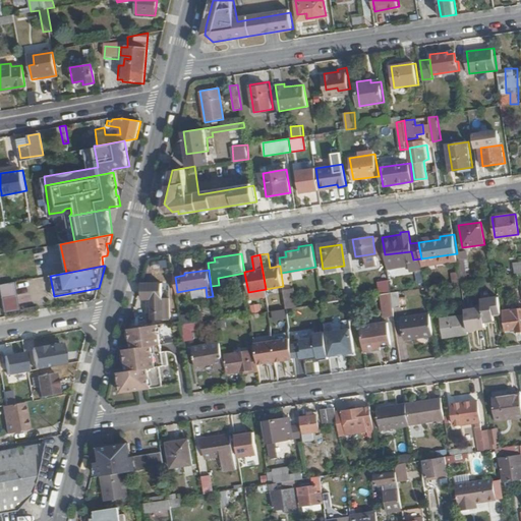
[(391,280),(380,281),(380,292),(392,291),(391,280)]
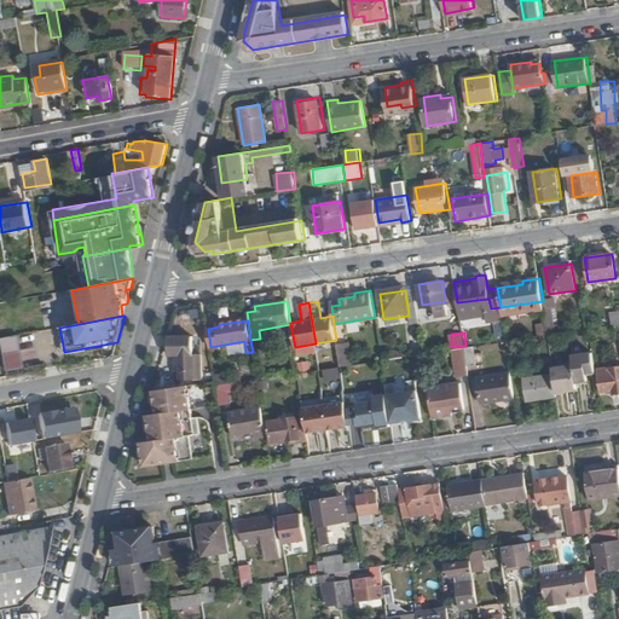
[(24,368),(18,335),(0,339),(6,371),(24,368)]
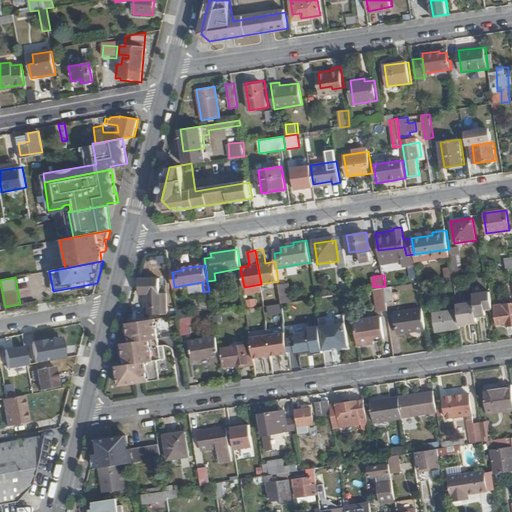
[(167,315),(167,293),(161,293),(161,278),(140,279),(140,294),(150,293),(150,315),(167,315)]
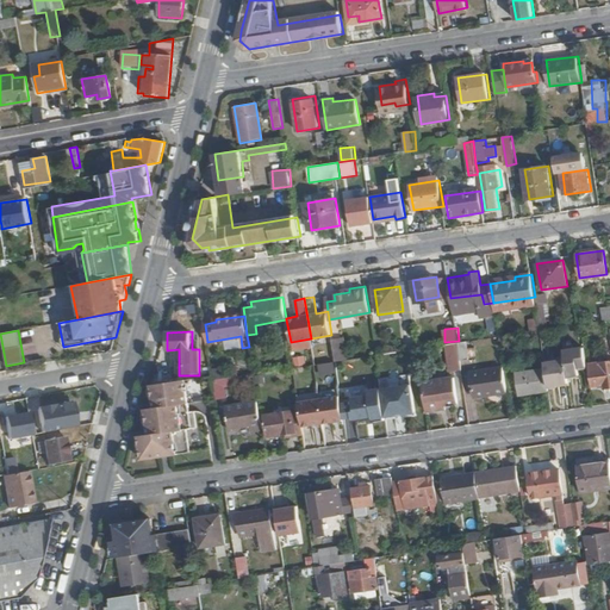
[(508,350),(505,335),(498,336),(500,352),(508,350)]
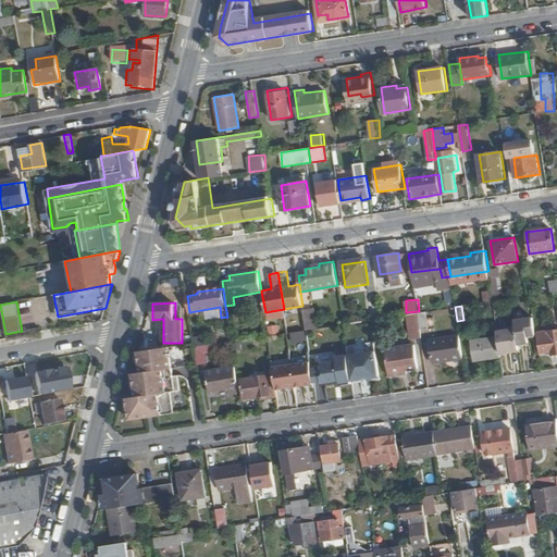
[(317,327),(313,307),(302,308),(306,330),(317,327)]
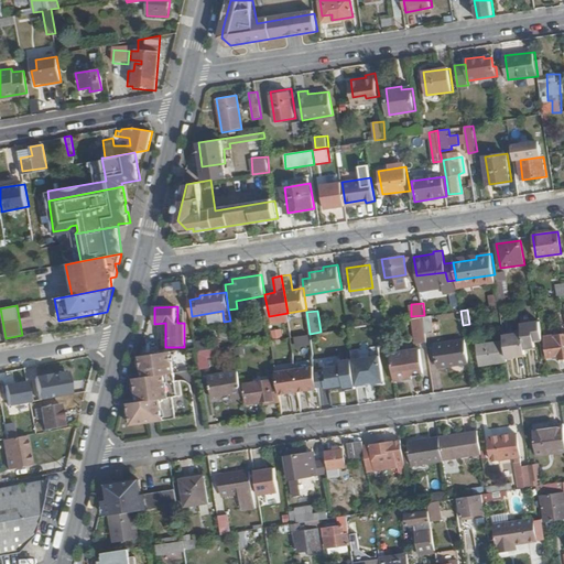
[(433,332),(431,315),(423,316),(425,333),(433,332)]
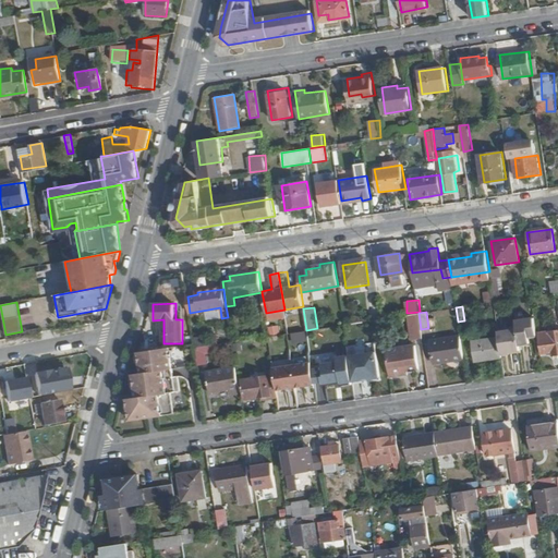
[(421,329),(419,313),(403,315),(405,331),(421,329)]
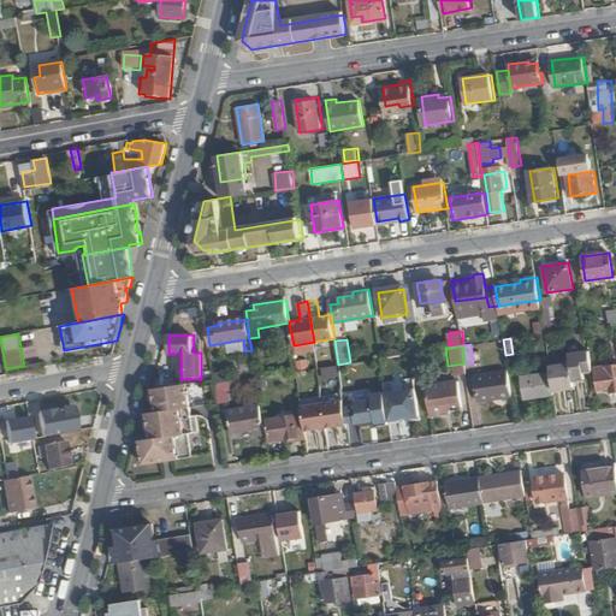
[(585,379),(584,371),(593,369),(590,351),(570,354),(570,362),(550,366),(551,372),(554,390),(575,386),(574,380),(585,379)]
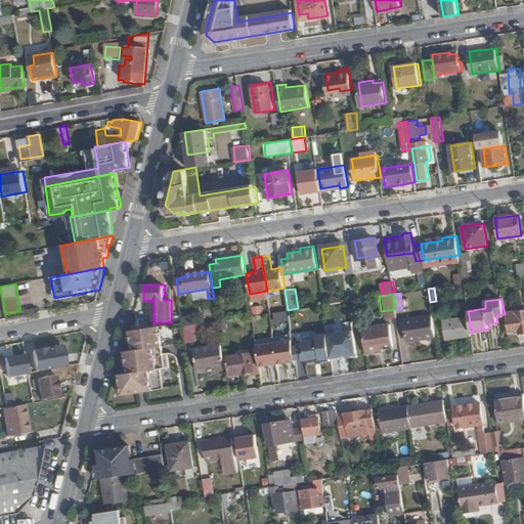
[(290,318),(288,310),(275,312),(276,320),(290,318)]
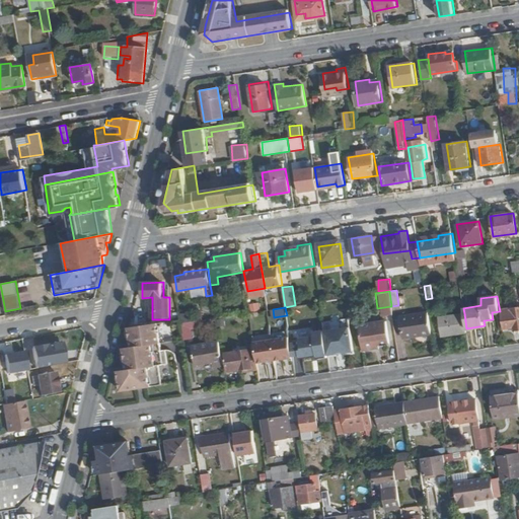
[(518,328),(518,307),(501,310),(505,328),(513,327),(513,329),(518,328)]
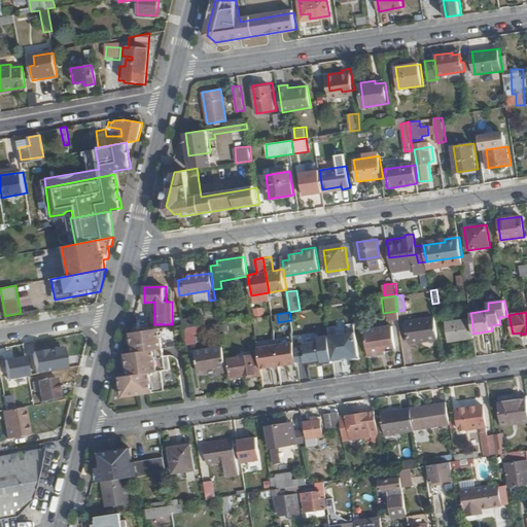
[(437,337),(434,316),(407,320),(410,343),(423,341),(423,339),(437,337)]
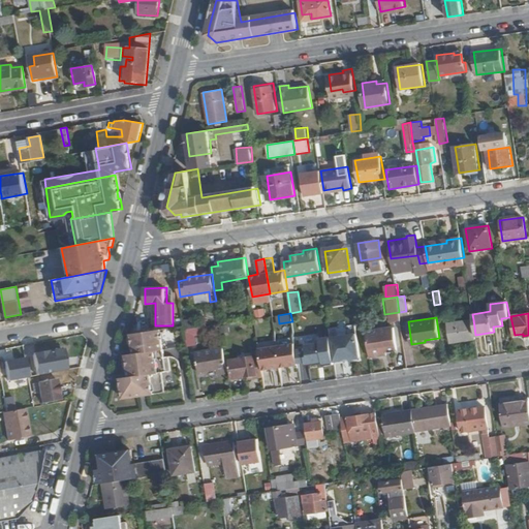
[(475,335),(473,319),(446,323),(449,342),(476,339),(475,335)]
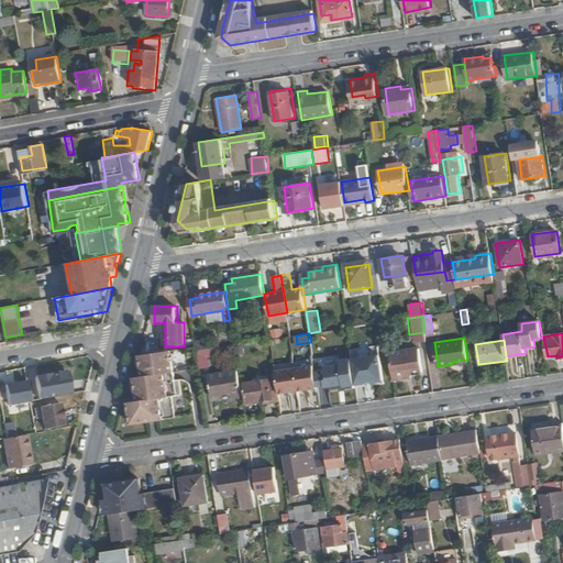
[(210,364),(207,349),(197,350),(200,366),(210,364)]
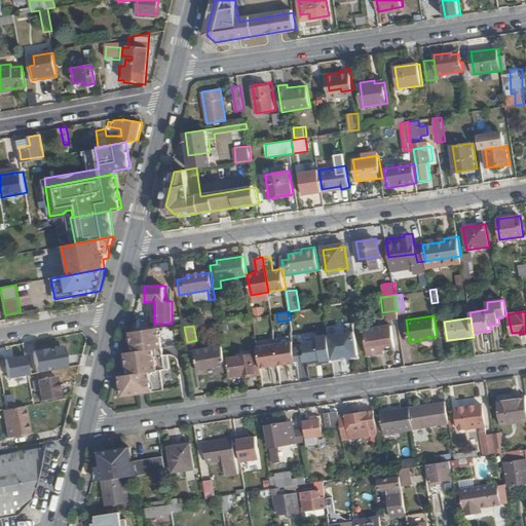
[(396,346),(392,326),(364,329),(368,355),(383,353),(382,349),(396,346)]
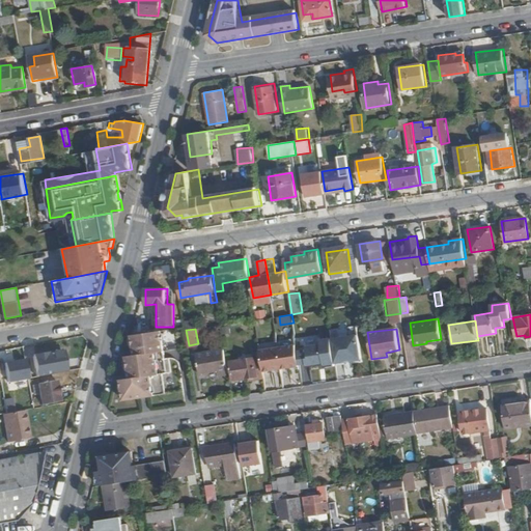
[(362,358),(357,330),(331,334),(331,336),(335,362),(344,360),(344,359),(353,358),(353,359),(362,358)]
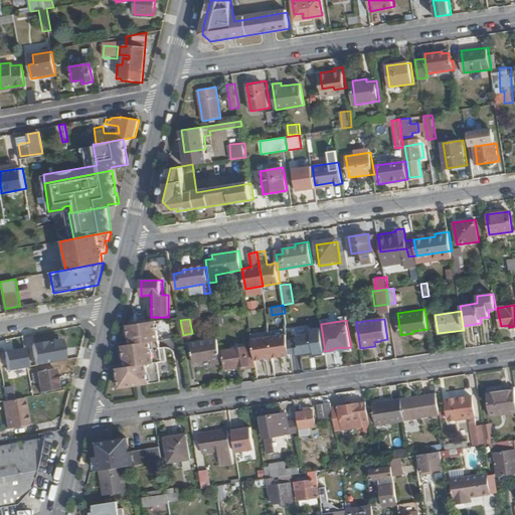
[(169,360),(166,346),(161,347),(157,321),(130,325),(133,344),(125,345),(127,366),(119,367),(122,387),(163,382),(160,361),(169,360)]
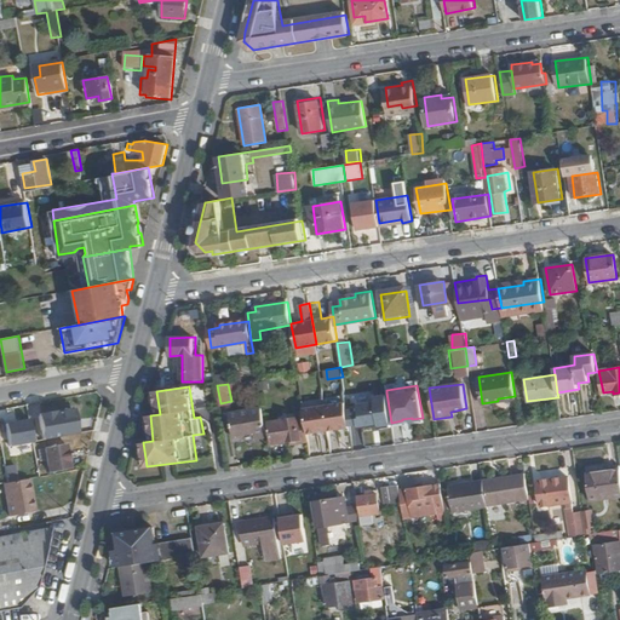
[(391,423),(386,392),(375,395),(377,400),(360,402),(360,407),(348,408),(350,424),(362,422),(362,423),(379,420),(380,428),(392,425),(391,423)]
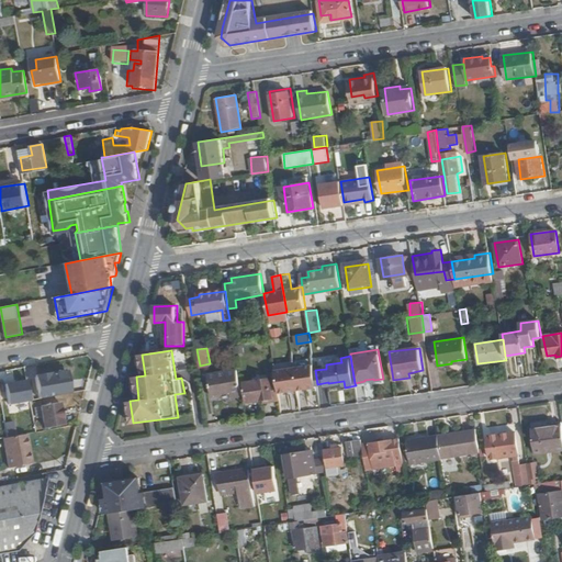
[(315,370),(314,363),(295,367),(299,390),(317,386),(317,384),(315,370)]
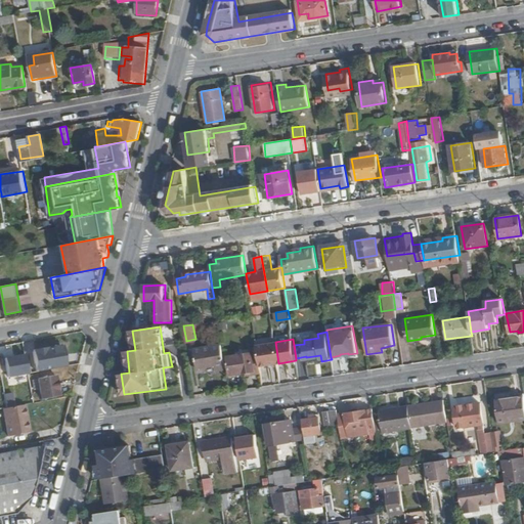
[(278,363),(275,342),(258,345),(261,365),(278,363)]
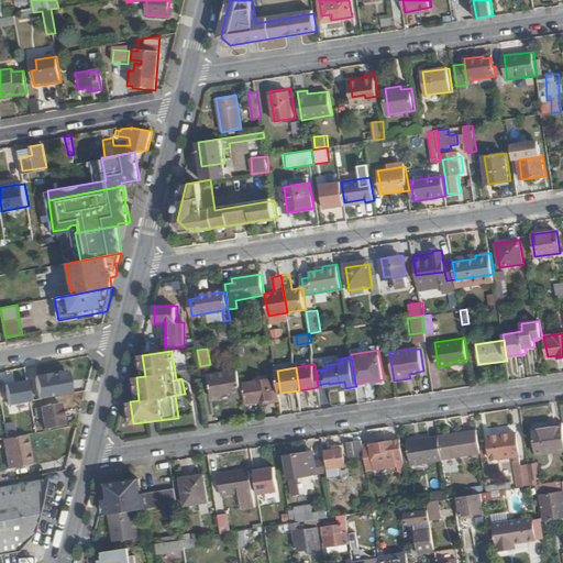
[(241,387),(239,370),(209,375),(212,394),(231,392),(232,397),(243,395),(241,387)]
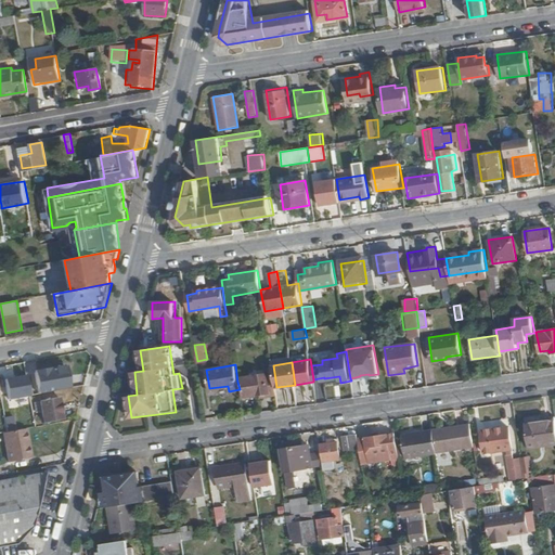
[(71,366),(36,369),(37,391),(72,389),(71,366)]
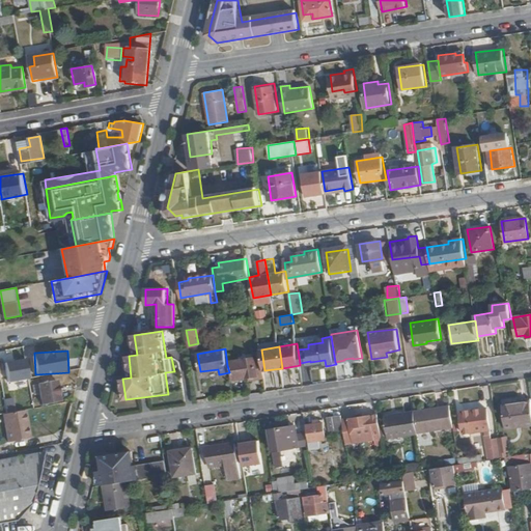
[(259,375),(256,357),(241,359),(231,361),(231,364),(233,373),(234,379),(259,375)]
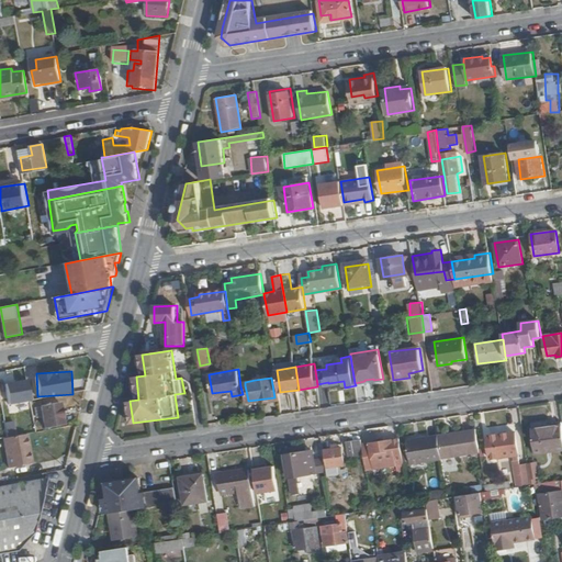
[(32,402),(31,381),(4,381),(6,403),(32,402)]
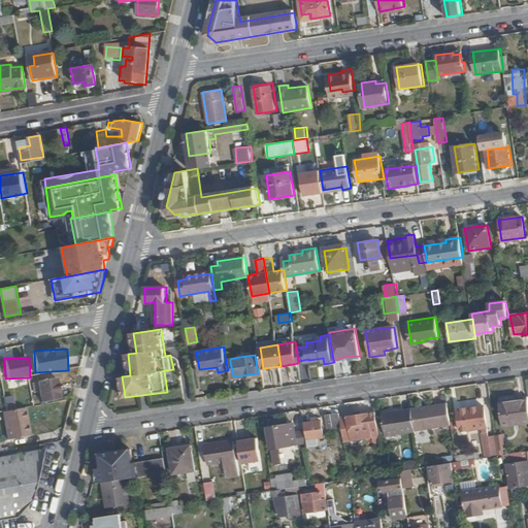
[(60,399),(56,378),(37,382),(41,402),(60,399)]
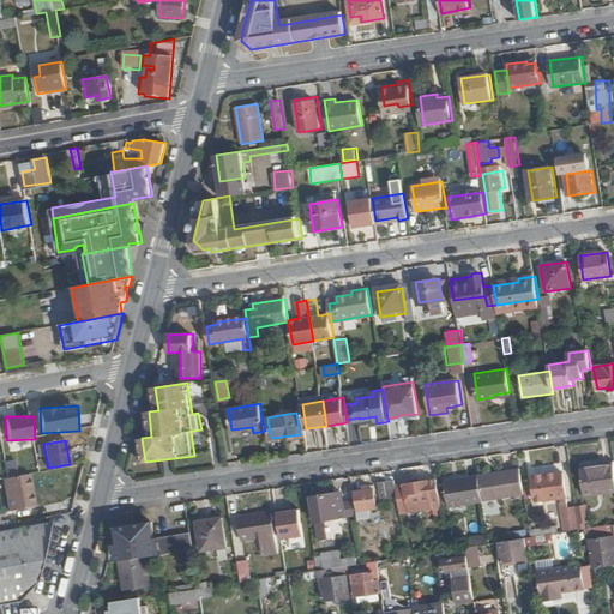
[(613,489),(613,464),(582,469),(584,494),(613,489)]
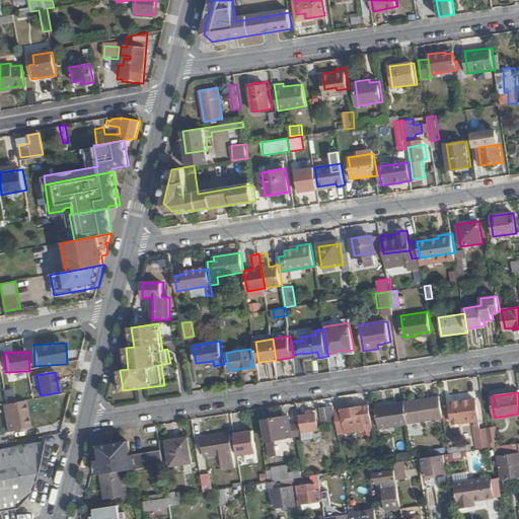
[(443,418),(440,395),(422,398),(422,400),(404,403),(408,424),(443,418)]
